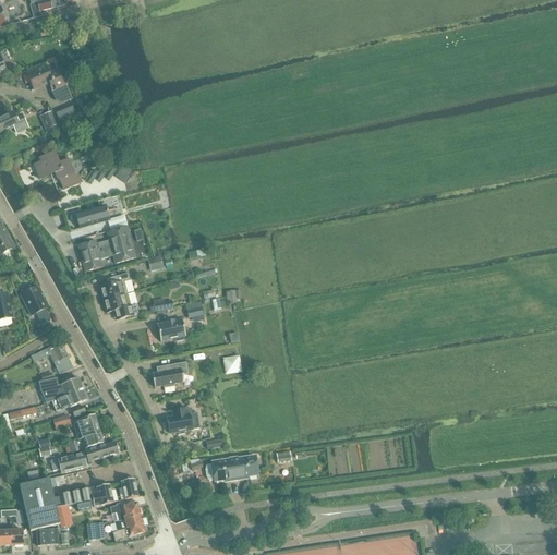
[(31,0),(32,2),(31,2),(34,17),(41,15),(40,10),(76,1),(76,0),(31,0)]
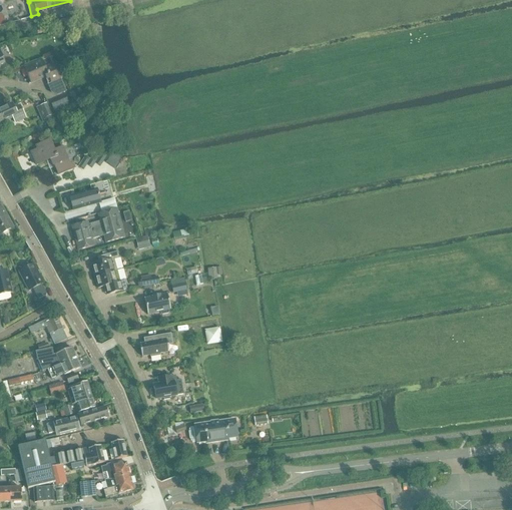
[(64,27),(75,24),(73,16),(62,19),(64,27)]
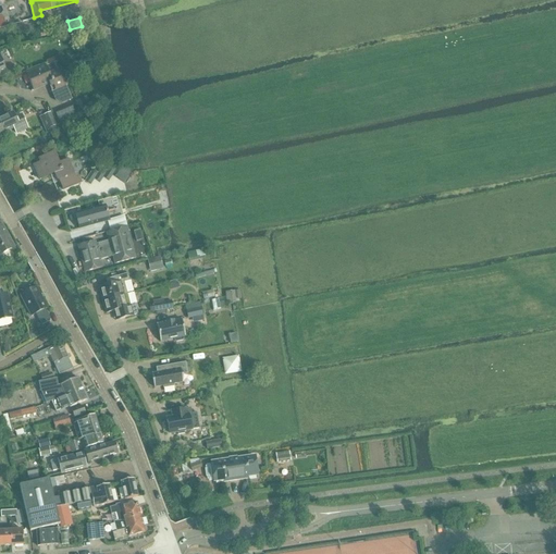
[(104,24),(94,25),(95,34),(106,33),(104,24)]
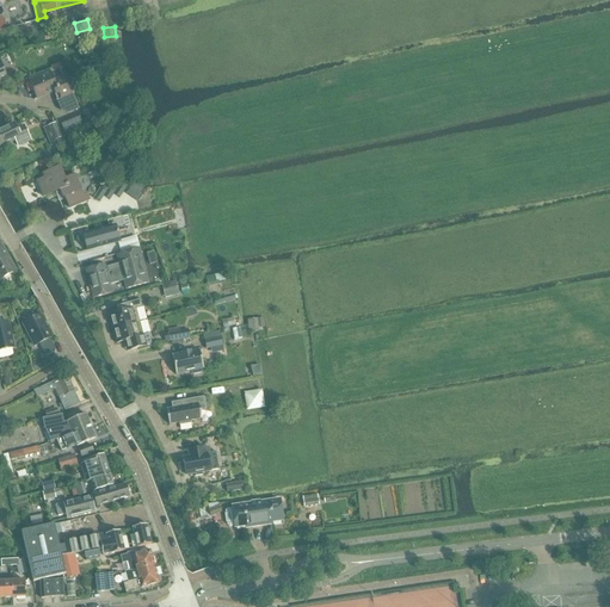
[(57,78),(54,69),(30,79),(37,97),(60,87),(63,95),(59,98),(63,107),(69,111),(79,106),(65,74),(57,78)]
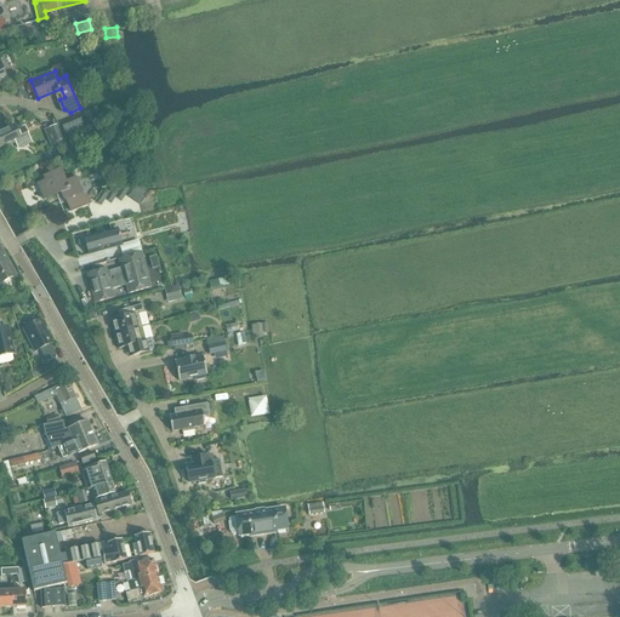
[(80,115),(74,118),(79,131),(86,129),(80,115)]
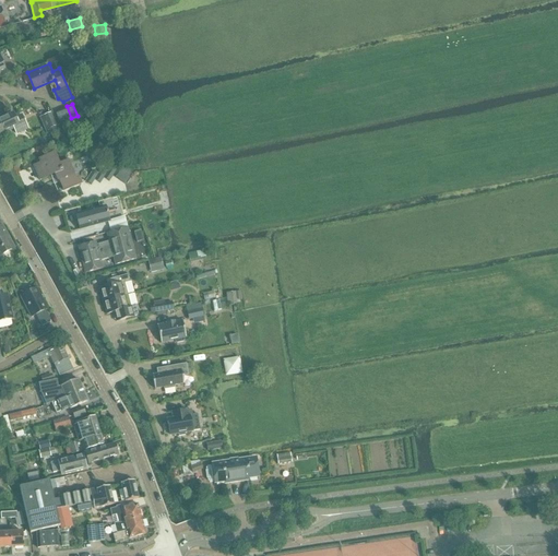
[(31,125),(24,110),(15,115),(14,111),(0,118),(0,132),(6,131),(4,129),(15,125),(19,131),(31,125)]
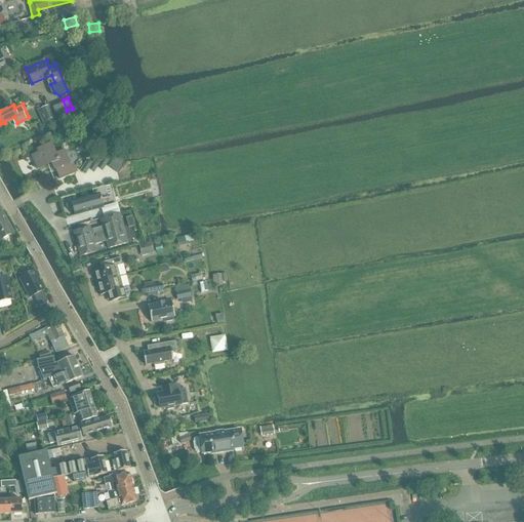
[(48,105),(42,107),(48,122),(49,126),(50,126),(56,123),(48,105)]
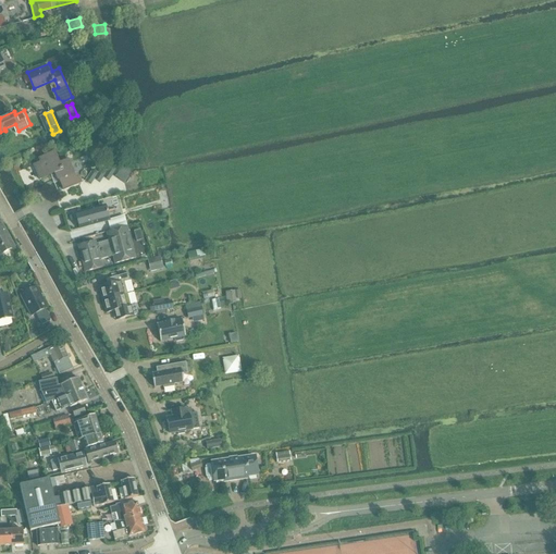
[(60,161),(54,150),(39,157),(41,160),(34,163),(40,177),(54,172),(58,180),(59,179),(63,188),(82,181),(79,174),(75,175),(74,172),(75,172),(69,157),(60,161)]
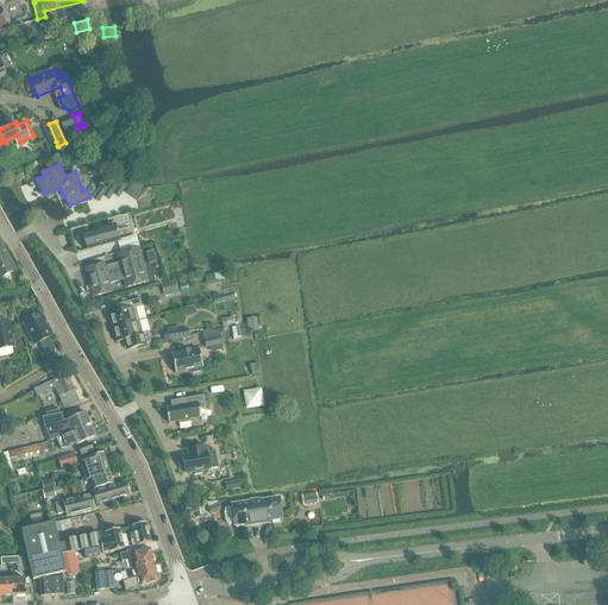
[(101,182),(94,195),(100,200),(104,194),(110,197),(113,191),(120,195),(124,189),(137,197),(144,188),(145,186),(142,184),(131,177),(127,183),(121,178),(118,184),(112,181),(107,187),(101,182)]
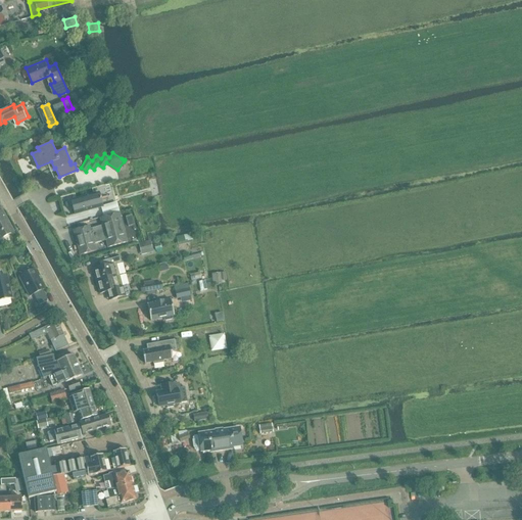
[(99,191),(72,199),(75,211),(102,204),(99,191)]
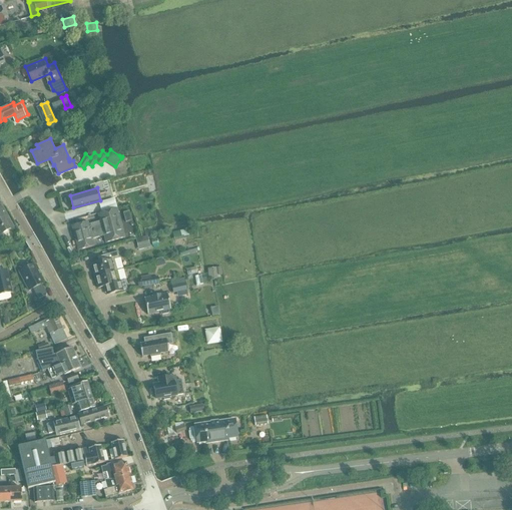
[(0,231),(13,224),(10,218),(4,208),(0,200),(0,231)]
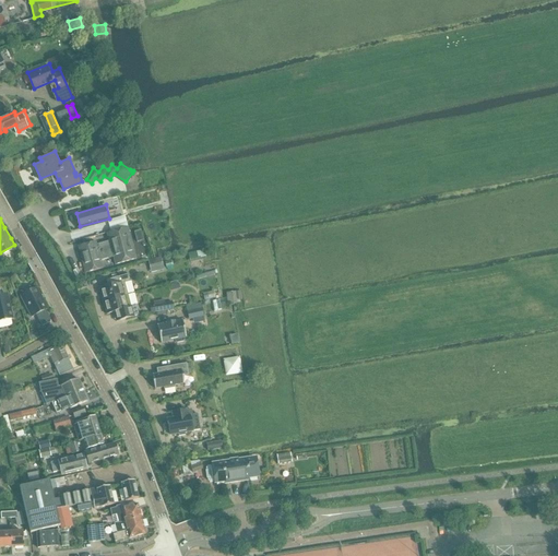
[(96,239),(80,244),(87,270),(101,267),(98,259),(114,255),(115,262),(137,257),(128,226),(107,232),(109,239),(97,243),(96,239)]
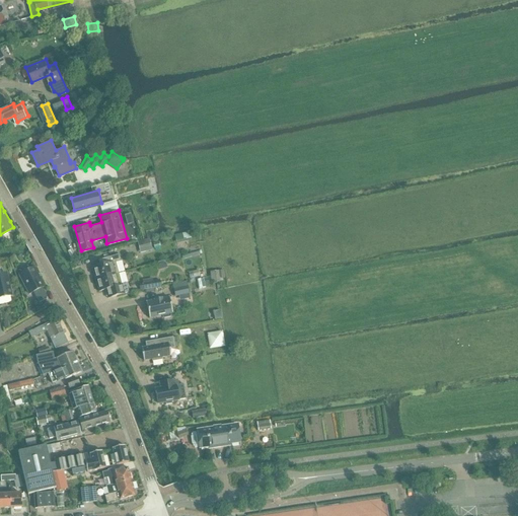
[(131,212),(125,214),(128,223),(134,221),(131,212)]
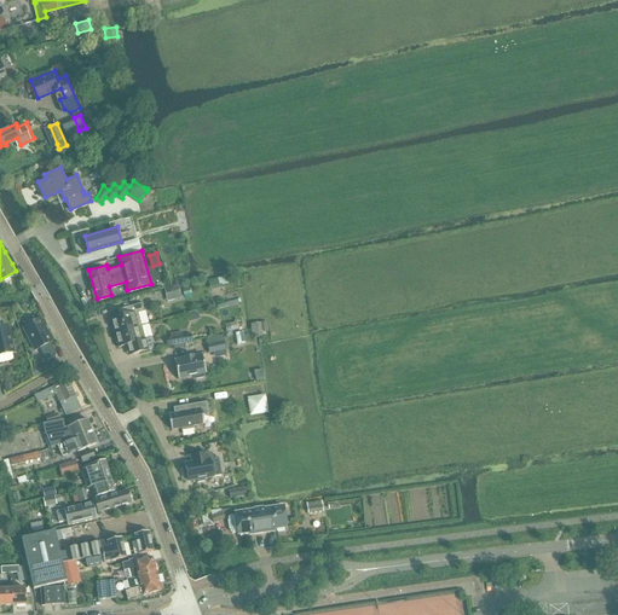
[(227,274),(209,279),(212,289),(230,284),(227,274)]
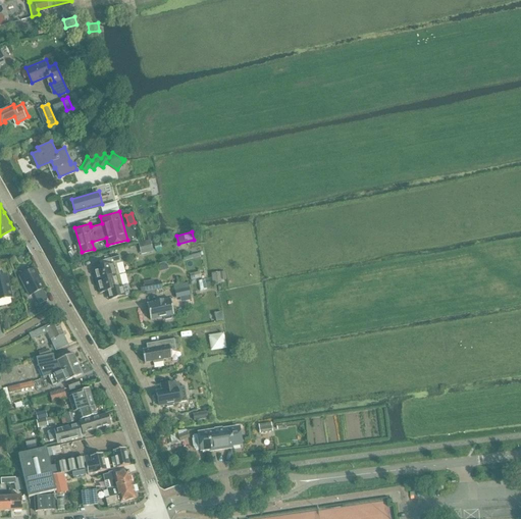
[(149,239),(140,241),(142,248),(146,247),(147,251),(153,250),(150,239),(149,239)]
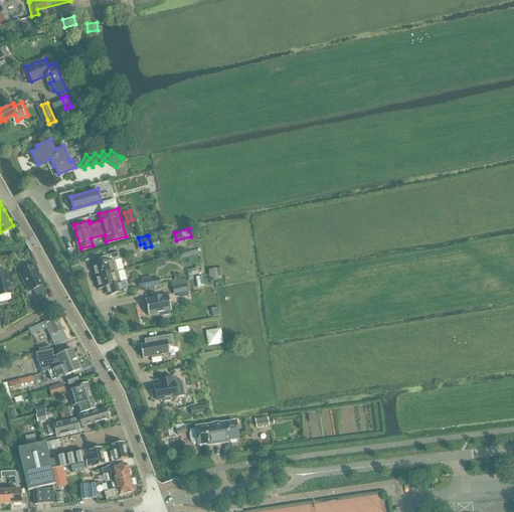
[(103,261),(92,264),(95,275),(115,270),(118,269),(115,259),(120,258),(118,250),(101,254),(103,261)]
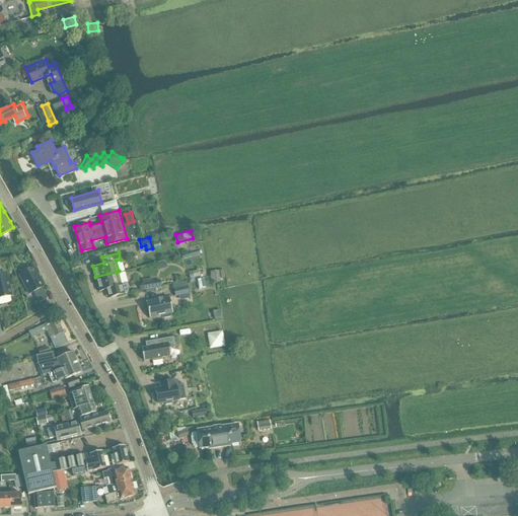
[(38,271),(34,265),(19,273),(29,292),(33,290),(40,300),(48,296),(43,285),(45,284),(38,271)]
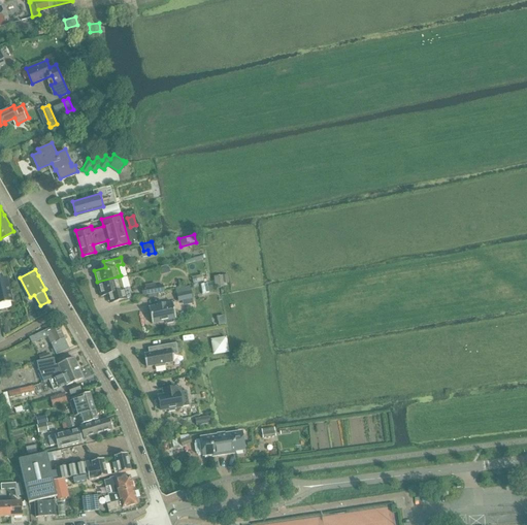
[(229,282),(228,273),(215,274),(216,286),(226,284),(226,282),(229,282)]
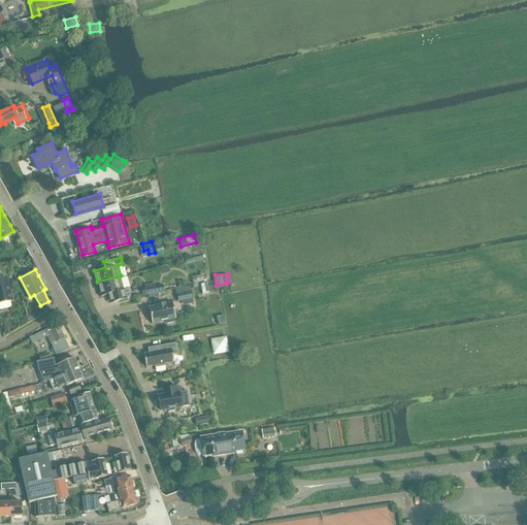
[(7,275),(0,276),(0,301),(12,299),(7,275)]
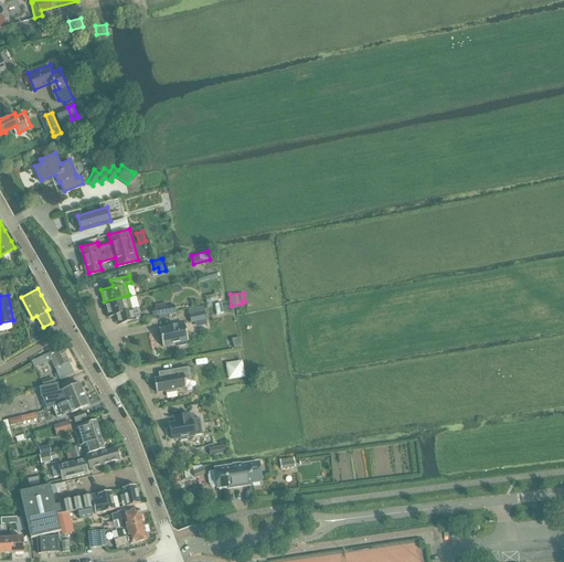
[(126,296),(104,301),(108,315),(119,311),(121,318),(123,321),(140,317),(139,313),(137,306),(132,307),(129,295),(126,296)]
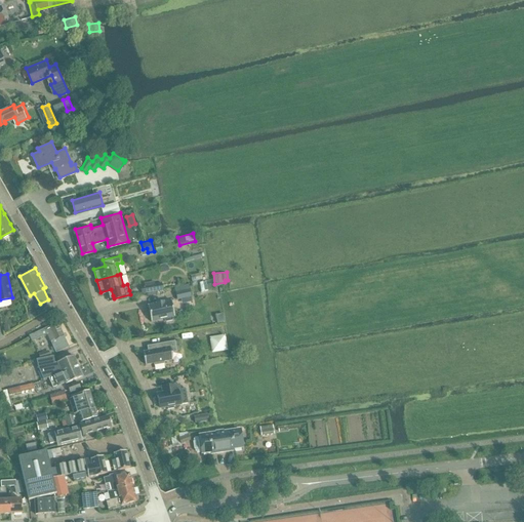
[(163,282),(146,285),(147,291),(164,288),(163,282)]
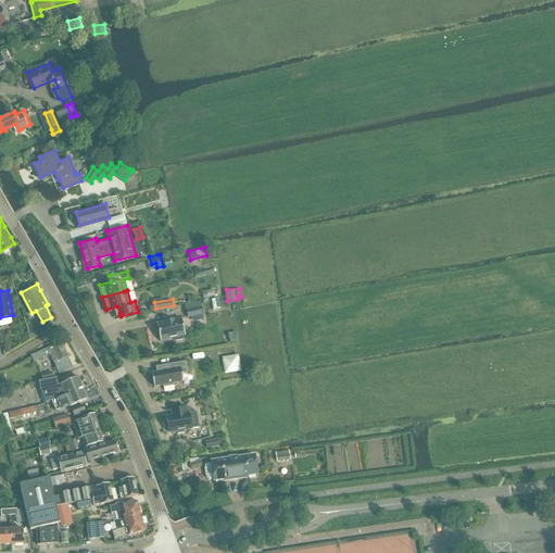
[(202,304),(187,308),(188,315),(203,312),(202,304)]
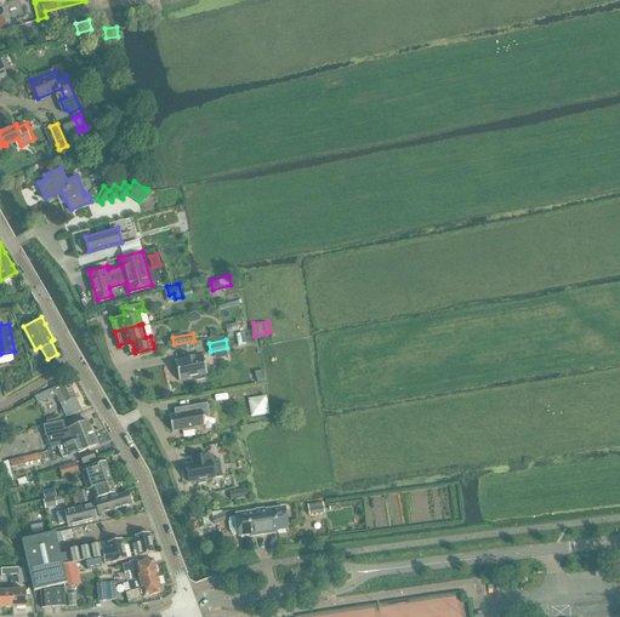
[(208,372),(203,353),(194,355),(194,354),(185,356),(175,359),(180,378),(195,375),(195,377),(197,378),(204,377),(205,375),(205,372),(208,372)]
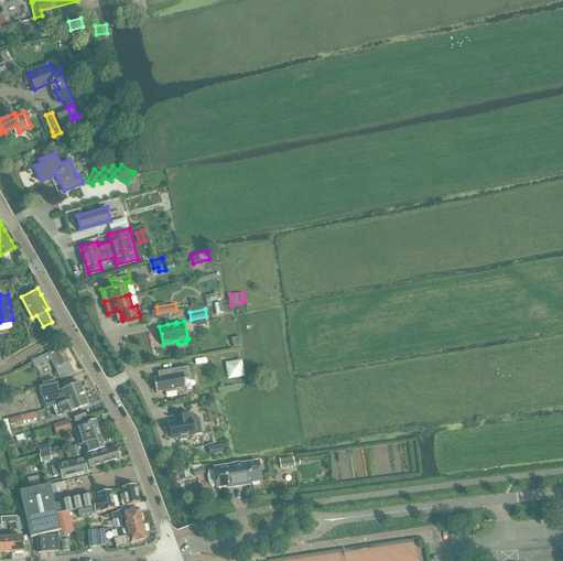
[(74,370),(63,346),(57,348),(56,347),(32,358),(35,365),(51,357),(61,377),(74,370)]
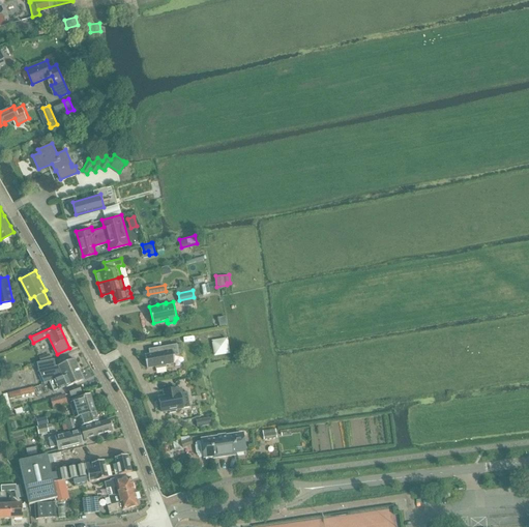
[(166,366),(166,363),(174,361),(173,354),(178,353),(176,344),(152,348),(153,352),(145,353),(147,367),(155,364),(156,367),(166,366)]
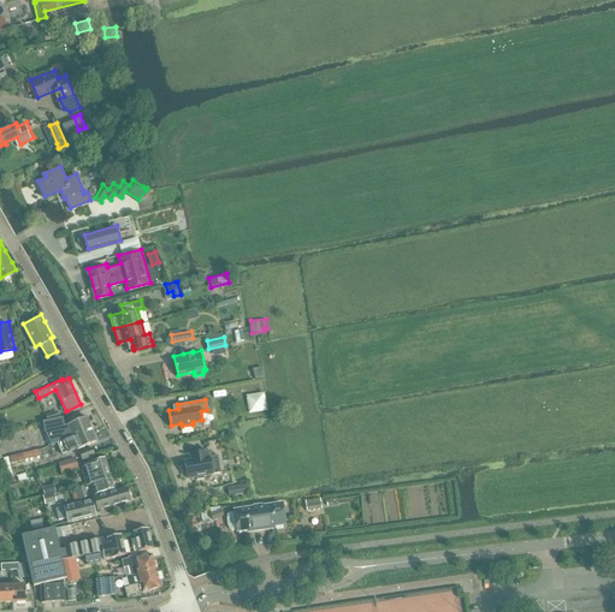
[(63,415),(43,419),(46,429),(52,443),(57,440),(63,438),(72,434),(75,433),(76,435),(93,428),(87,414),(67,422),(64,423),(63,415)]
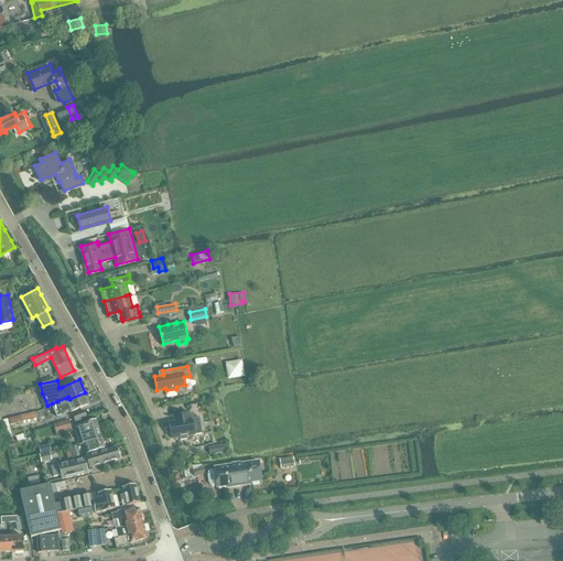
[(57,401),(52,403),(57,416),(89,402),(85,392),(69,399),(68,397),(66,398),(57,401)]
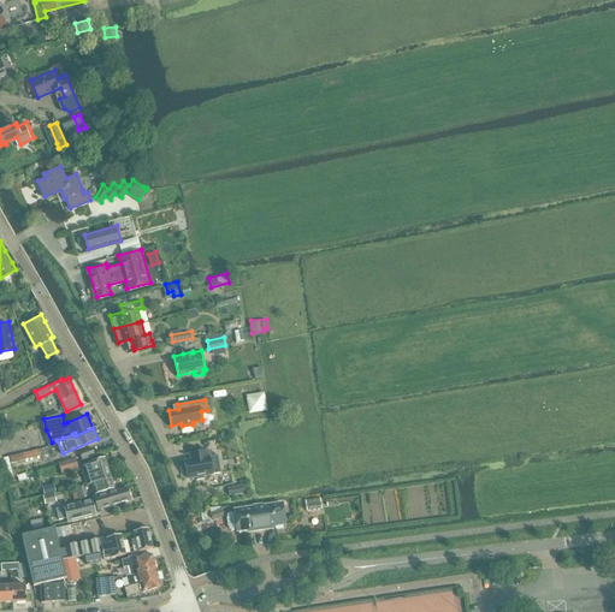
[(83,458),(95,453),(90,445),(80,450),(83,458)]
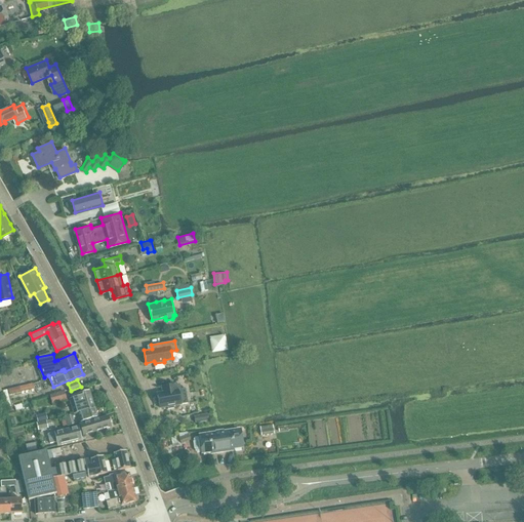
[(34,383),(8,388),(9,393),(35,387),(34,383)]
